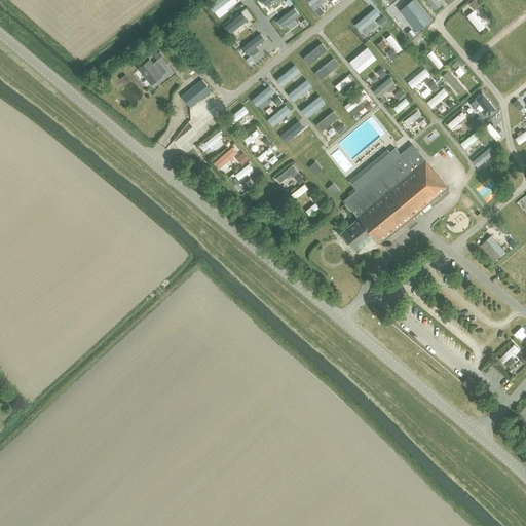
[(406,0),(404,2),(411,12),(418,7),(416,4),(421,1),(420,0),(406,0)]
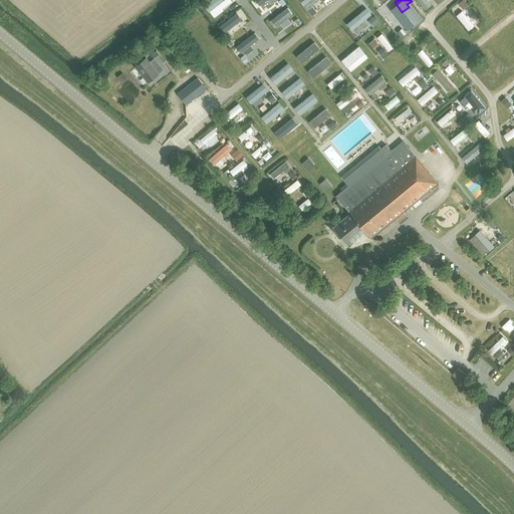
[(432,0),(419,0),(425,10),(435,4),(432,0)]
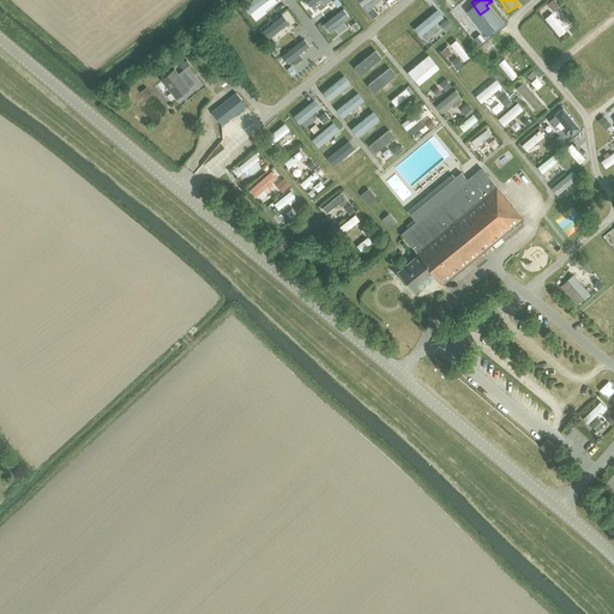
[(579,19),(585,16),(575,0),(569,5),(579,19)]
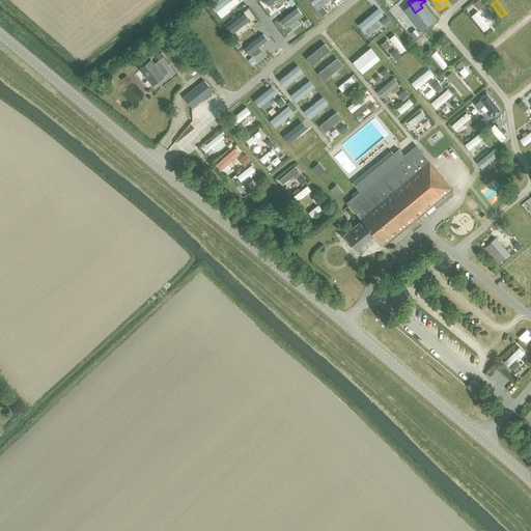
[(323,6),(318,10),(323,17),(328,12),(323,6)]
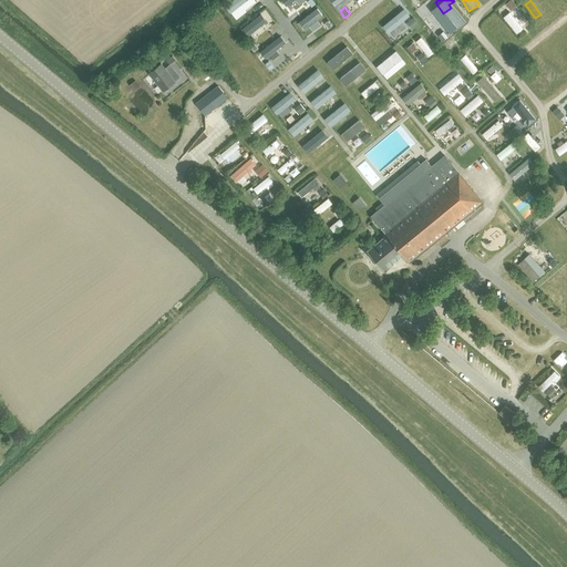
[(383,24),(390,32),(412,16),(405,7),(383,24)]
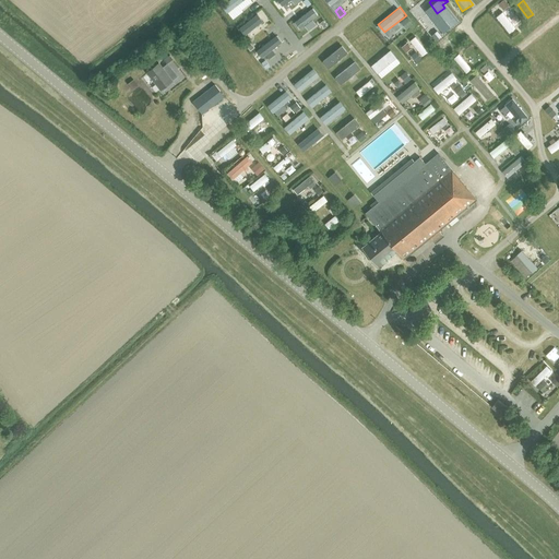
[(523,22),(516,14),(511,19),(503,11),(497,16),(511,32),(523,22)]
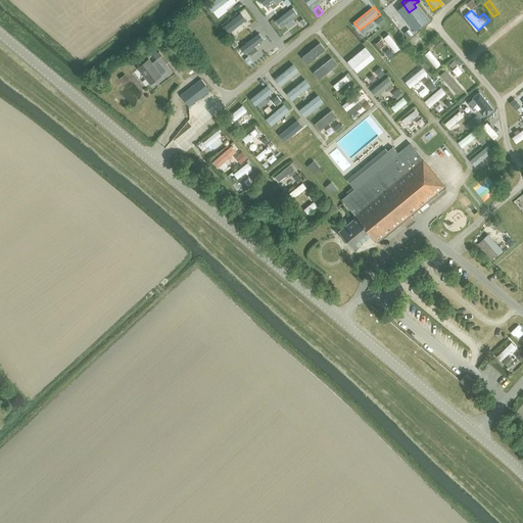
[(458,22),(462,18),(457,13),(453,17),(458,22)]
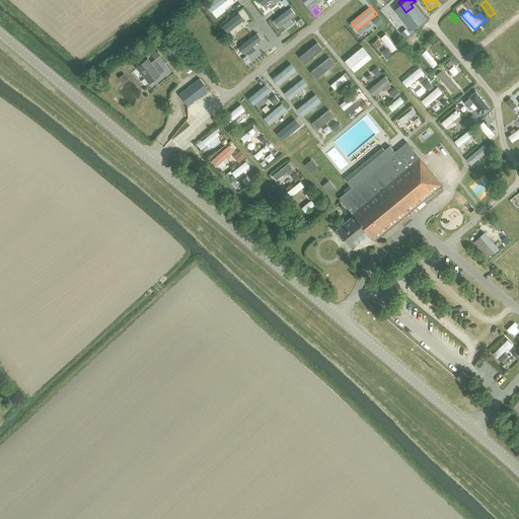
[(378,16),(373,20),(378,26),(383,22),(378,16)]
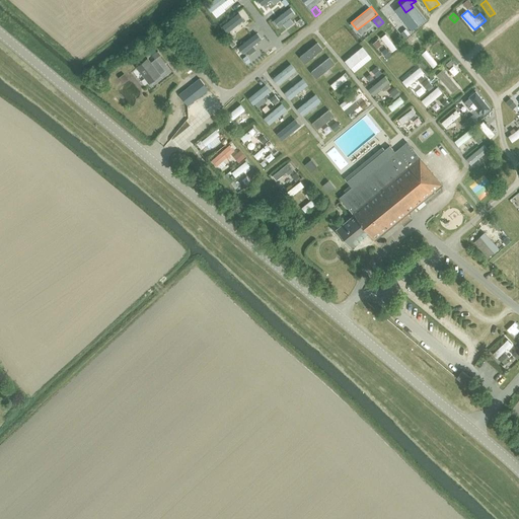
[(189,29),(200,22),(197,17),(184,24),(189,29)]
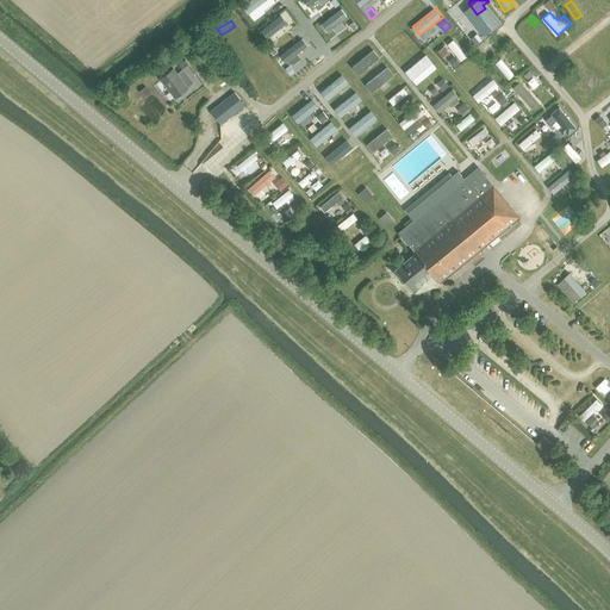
[(533,30),(526,33),(536,50),(542,47),(533,30)]
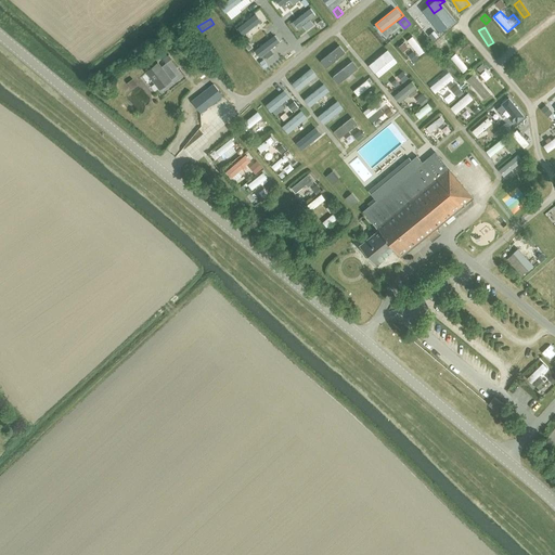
[(352,39),(356,46),(373,37),(370,30),(352,39)]
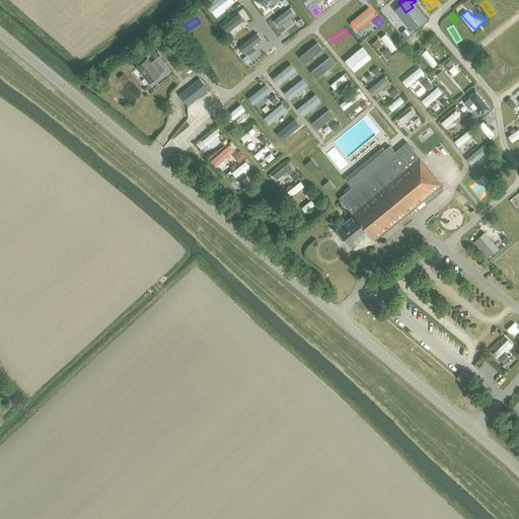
[(409,29),(403,33),(413,46),(418,42),(409,29)]
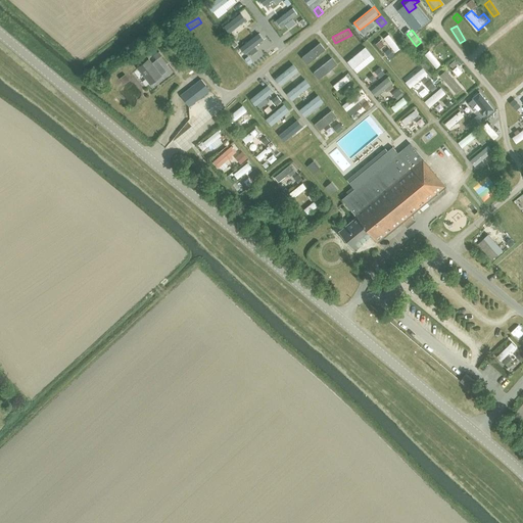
[(208,31),(197,39),(201,44),(212,36),(208,31)]
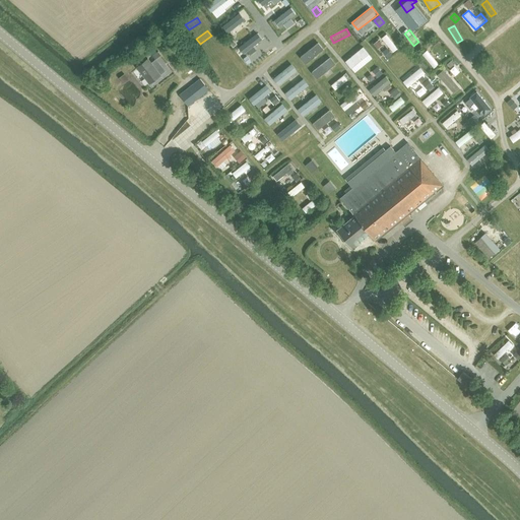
[(388,33),(383,36),(393,52),(398,48),(388,33)]
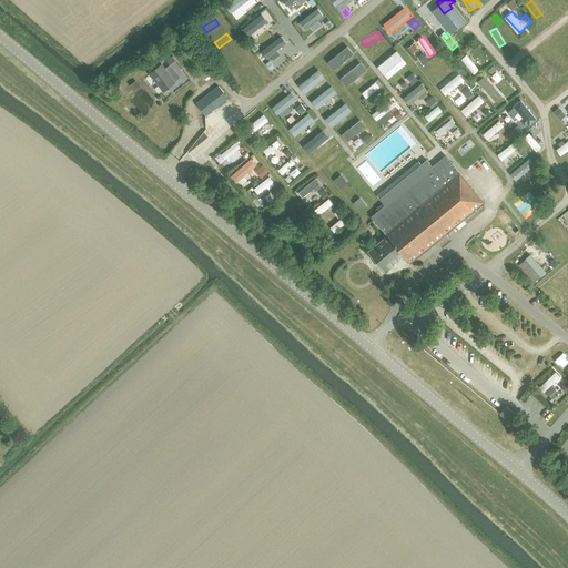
[(253,41),(249,44),(254,52),(259,48),(253,41)]
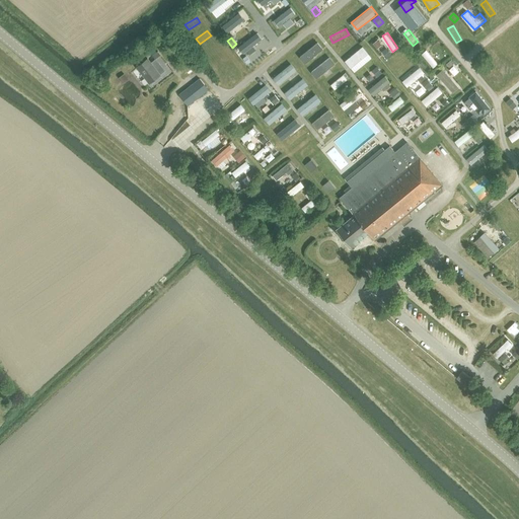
[(318,41),(300,55),(306,63),(324,48),(318,41)]
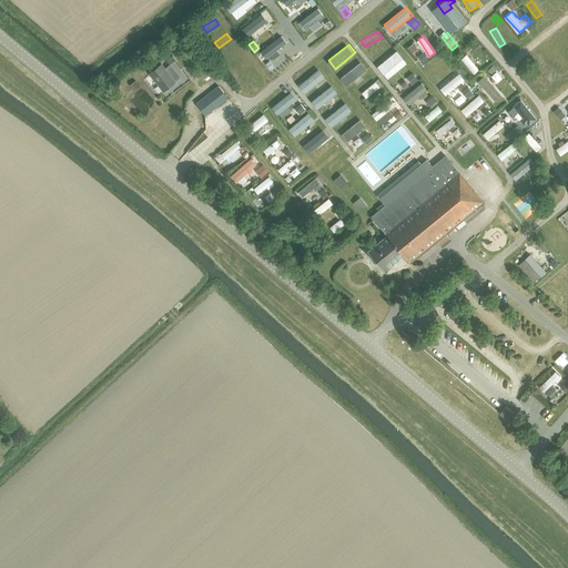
[(382,67),(396,53),(392,48),(377,61),(382,67)]
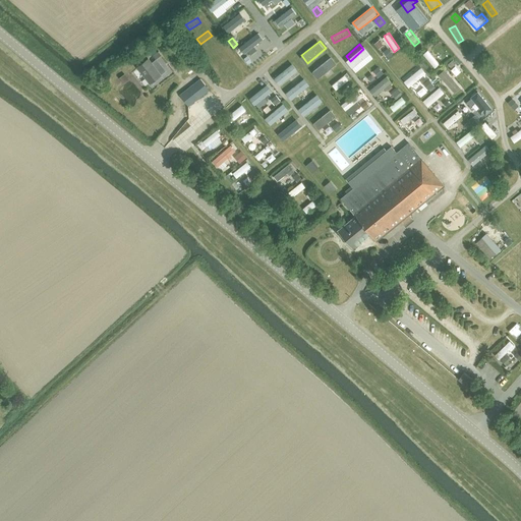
[(436,67),(441,63),(428,49),(423,53),(436,67)]
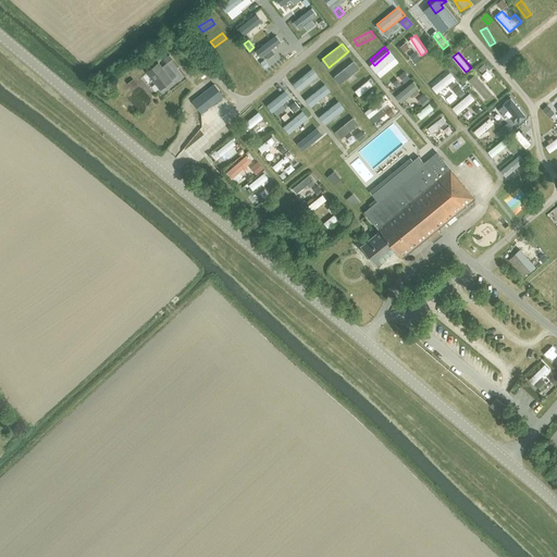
[(163,60),(166,63),(172,59),(170,54),(163,60)]
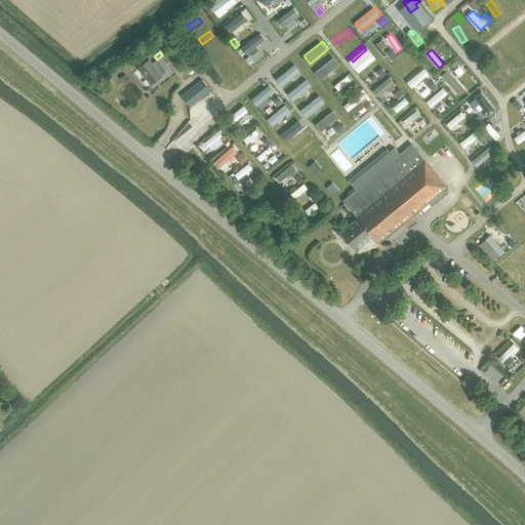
[(322,78),(339,63),(334,56),(316,72),(322,78)]
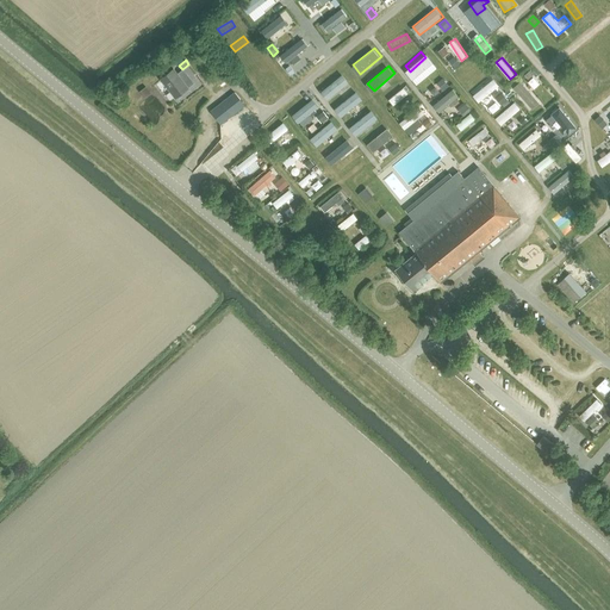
[(173,69),(161,79),(175,98),(188,88),(184,82),(190,79),(182,69),(176,74),(173,69)]
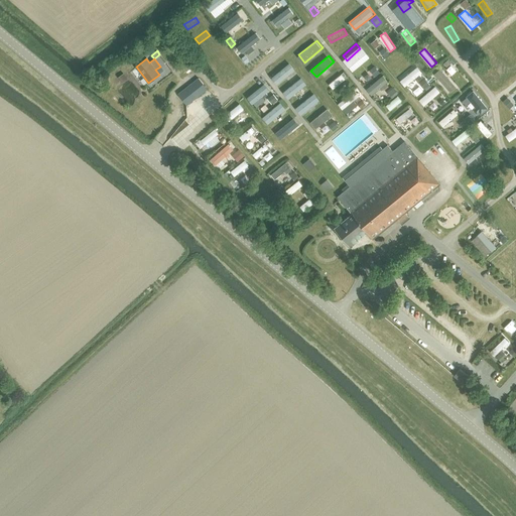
[(359,75),(373,65),(369,58),(355,70),(359,75)]
